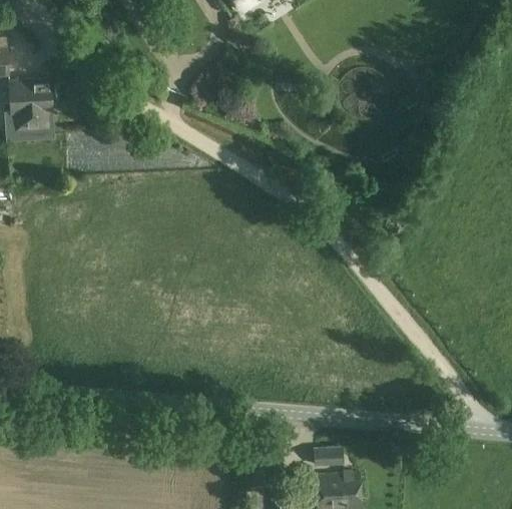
[(231,0),(243,17),(258,8),(253,3),(258,0),(231,0)]
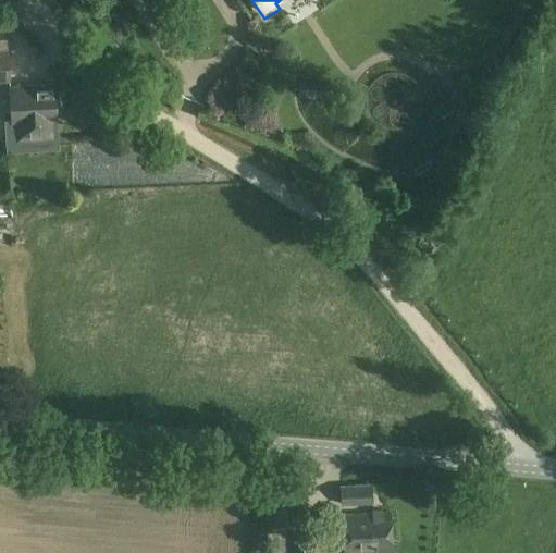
[(0,86),(11,86),(9,54),(0,54),(0,86)]
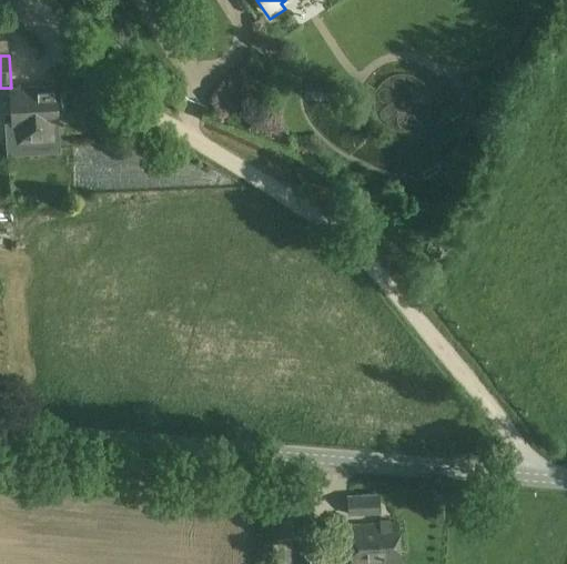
[(54,129),(59,129),(57,92),(11,96),(13,130),(8,131),(9,150),(56,147),(54,129)]
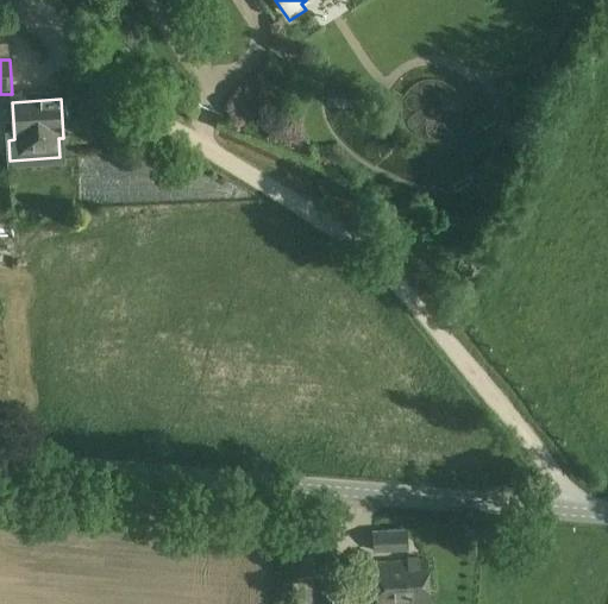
[(493,124),(483,118),(474,121),(471,132),(480,139),(490,136),(493,124)]
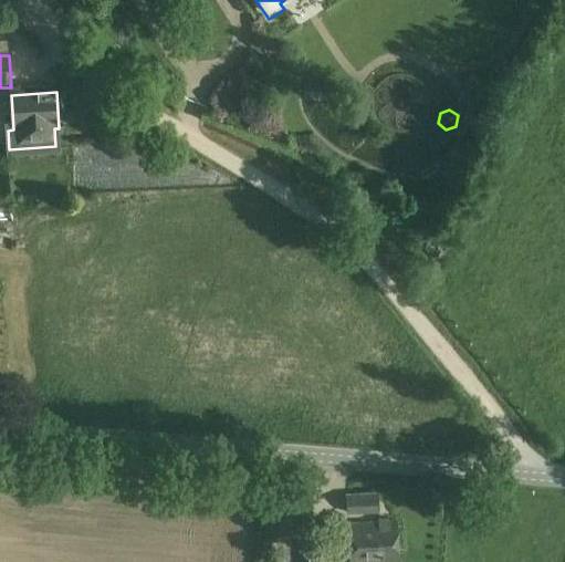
[(378,497),(346,500),(347,518),(379,516),(378,497)]
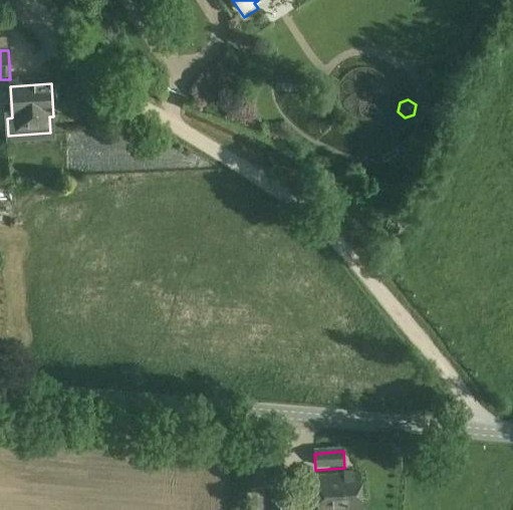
[(359,480),(317,483),(318,509),(361,509),(359,480)]
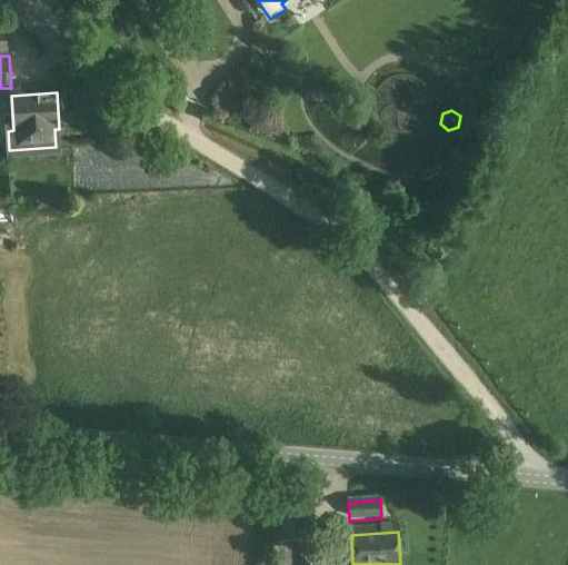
[(325,564),(324,539),(295,542),(295,544),(272,545),(273,564),(325,564)]
